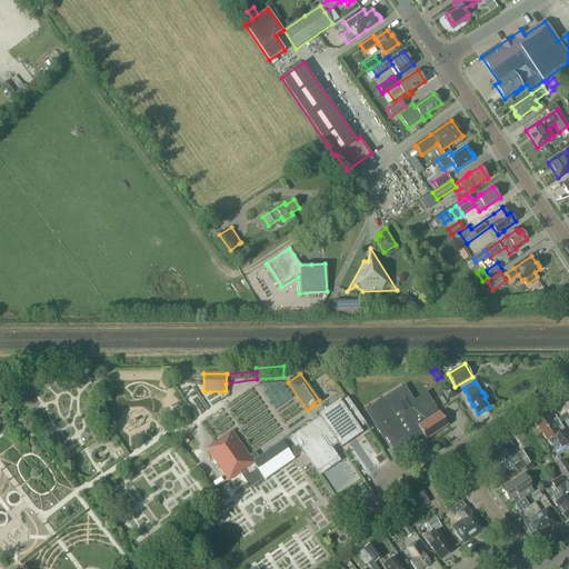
[(282,385),(258,387),(276,411),(292,400),(282,385)]
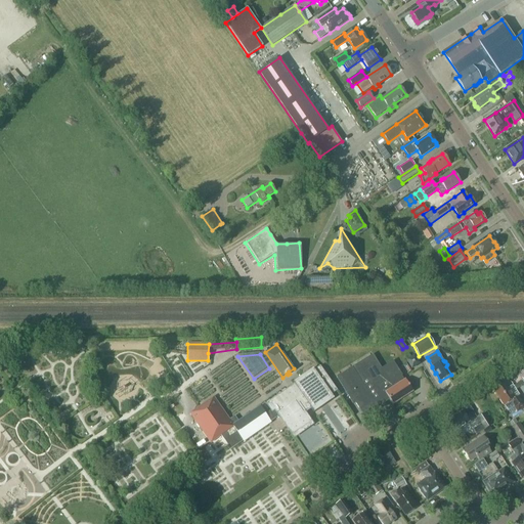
[(404,381),(401,377),(402,376),(398,368),(393,361),(382,368),(373,354),(337,377),(353,403),(355,402),(364,417),(374,410),(380,406),(380,408),(381,409),(386,406),(384,403),(384,402),(387,401),(389,399),(393,404),(412,392),(405,380),(404,381)]
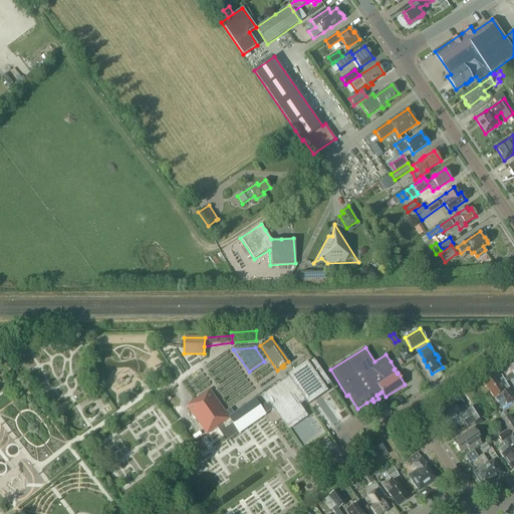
[(399,353),(404,361),(412,356),(407,349),(399,353)]
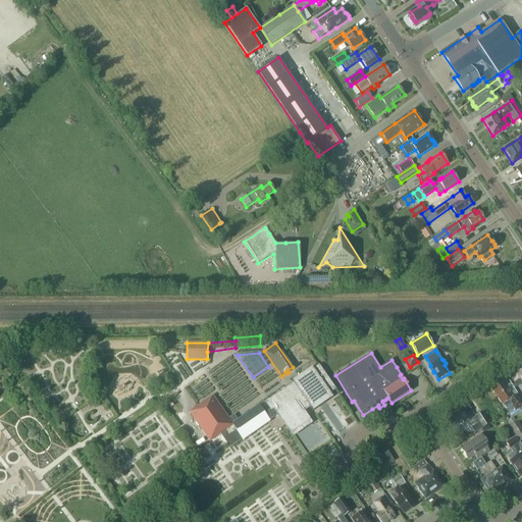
[(197,407),(189,412),(209,441),(220,434),(227,445),(228,446),(229,448),(236,445),(270,420),(277,416),(276,414),(278,413),(292,432),(308,421),(303,413),(310,408),(313,412),(314,411),(311,407),(319,401),(329,394),(332,398),(333,398),(330,394),(335,389),(319,365),(313,369),(312,367),(311,367),(312,370),(300,378),(294,382),(293,380),(292,381),(293,383),(285,388),(264,403),(237,422),(232,425),(212,396),(197,407)]
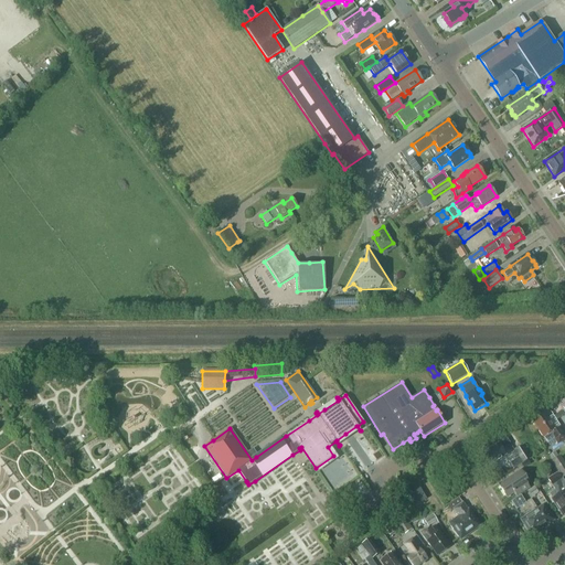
[(554,430),(544,414),(533,422),(547,443),(554,439),(557,444),(564,438),(564,436),(558,427),(554,430)]
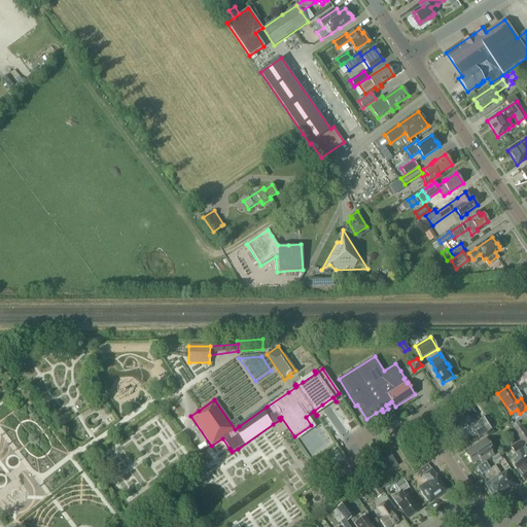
[(476,414),(472,409),(464,414),(450,424),(456,434),(471,425),(468,419),(476,414)]
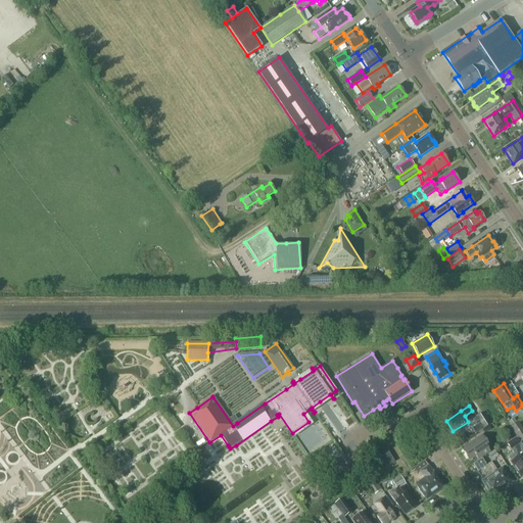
[(490,424),(483,413),(476,417),(483,429),(490,424)]
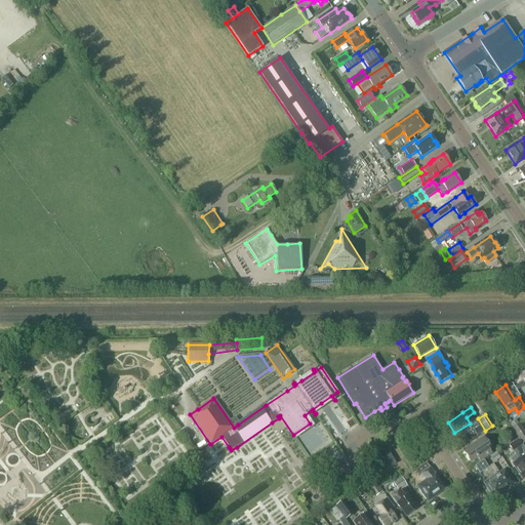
[(516,419),(510,423),(513,429),(519,425),(516,419)]
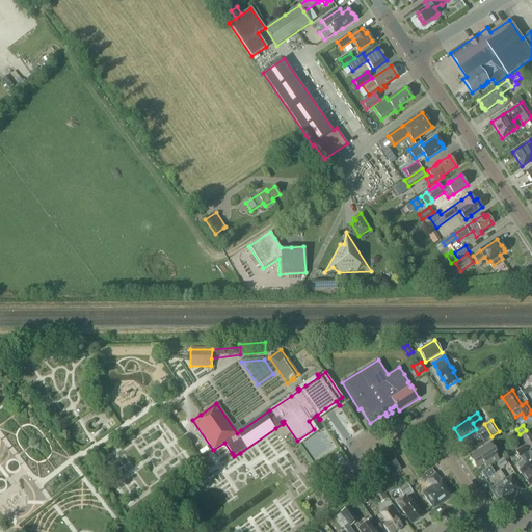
[(519,434),(529,450),(531,448),(531,436),(527,429),(526,430),(520,434),(519,434)]
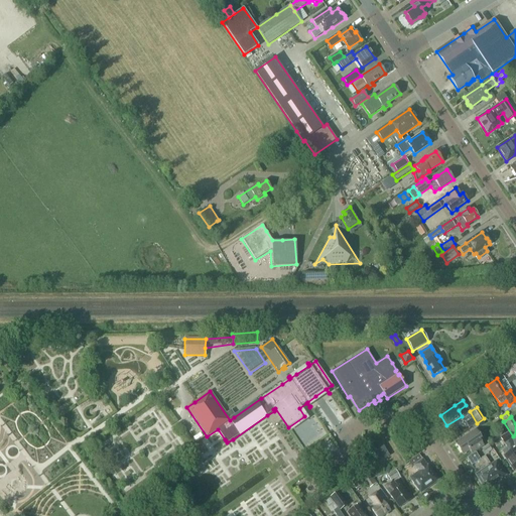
[(483,445),(478,438),(479,437),(475,430),(456,443),(463,454),(470,449),(472,453),(483,445)]
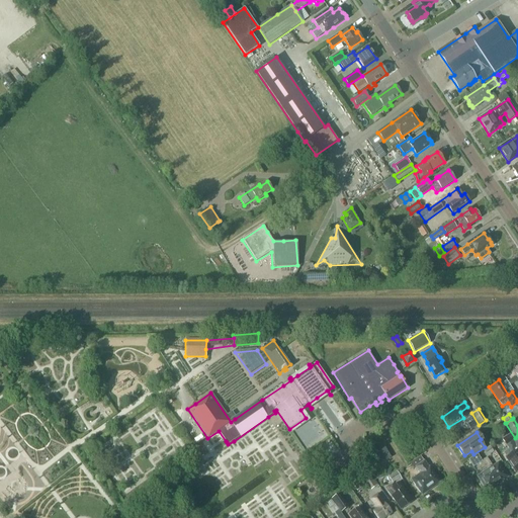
[(517,471),(517,442),(512,433),(502,439),(510,452),(512,451),(513,453),(506,457),(508,460),(509,462),(510,463),(516,472),(517,471)]
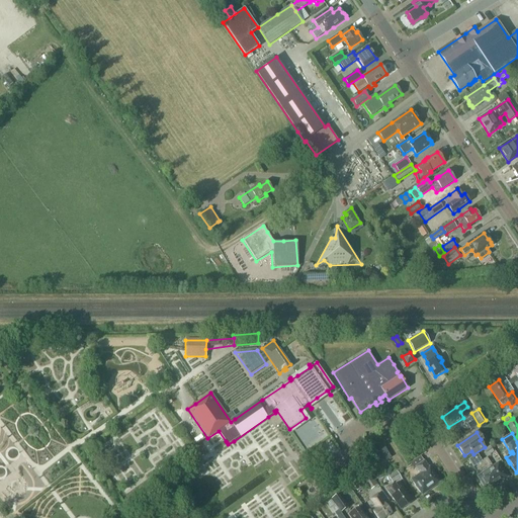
[(490,446),(484,450),(488,456),(494,452),(490,446)]
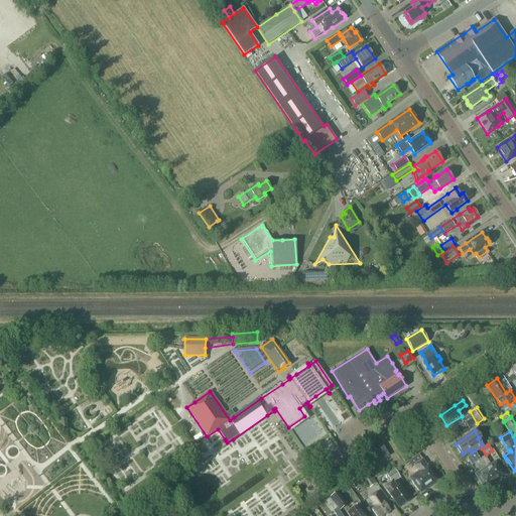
[(382,461),(389,456),(383,445),(376,450),(382,461)]
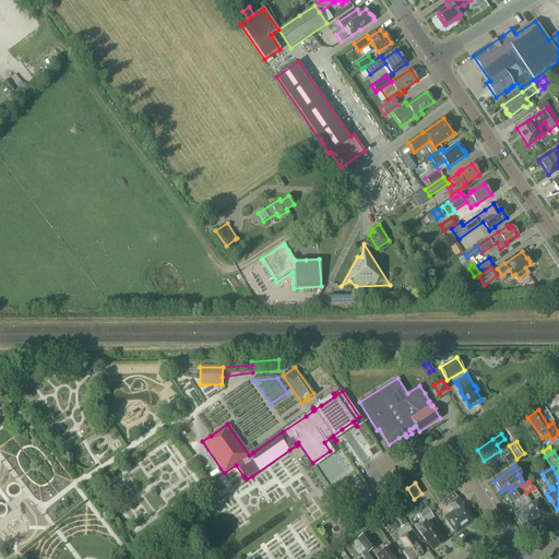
[(511,504),(514,502),(519,509),(523,507),(524,509),(515,514),(525,530),(536,522),(520,498),(515,490),(506,496),(511,504)]
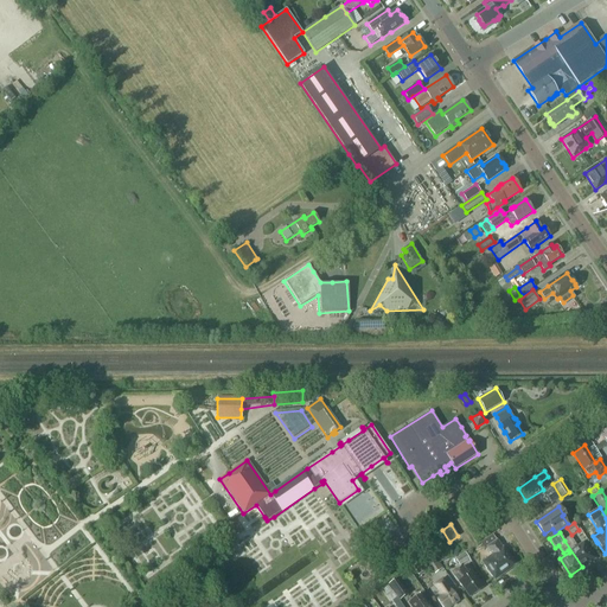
[(483,562),(494,580),(515,566),(505,553),(506,551),(504,548),(503,549),(493,535),(481,544),(485,549),(487,548),(493,555),(483,562)]
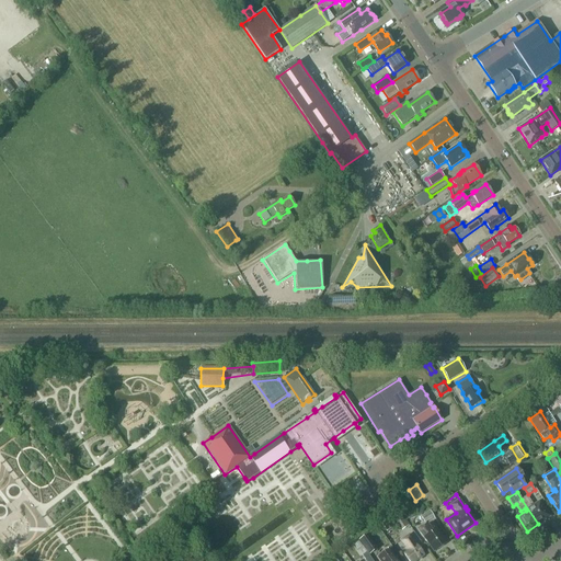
[(538,524),(549,516),(539,502),(530,507),(529,505),(531,504),(527,496),(522,500),(538,524)]
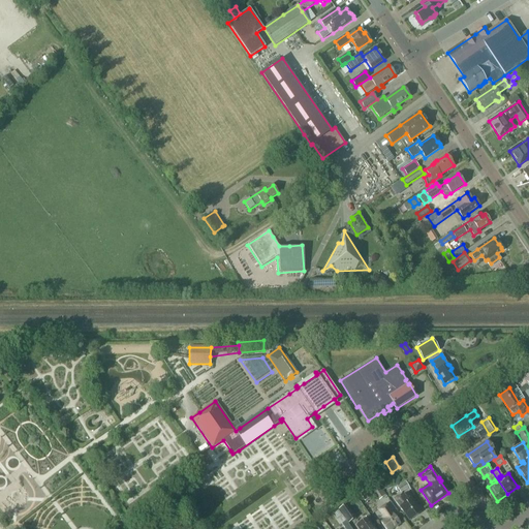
[(406,481),(399,486),(402,492),(409,487),(406,481)]
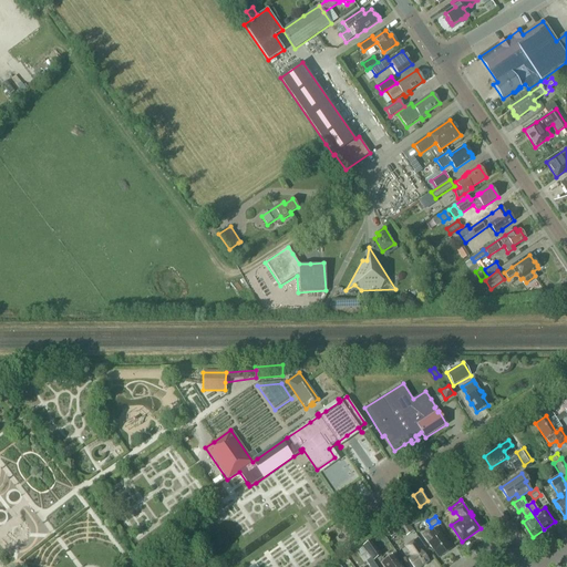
[(405,534),(411,529),(404,521),(399,525),(405,534)]
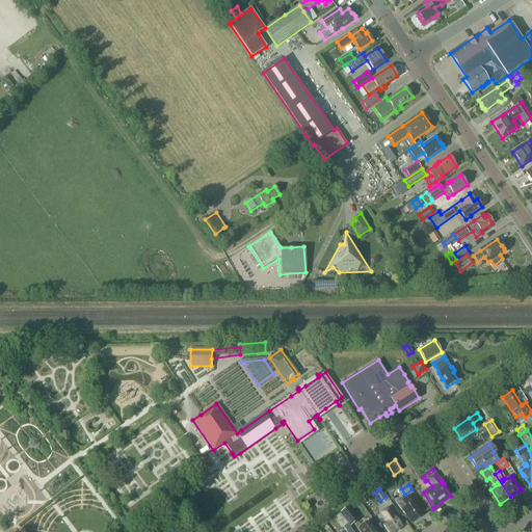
[(371,493),(363,499),(367,504),(375,499),(371,493)]
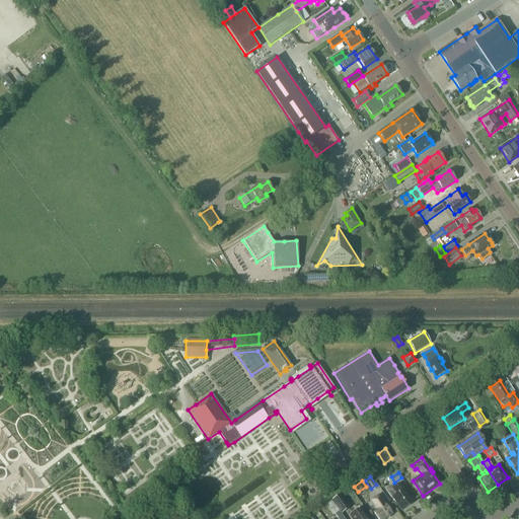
[(391,486),(386,490),(395,503),(396,503),(401,510),(413,503),(399,484),(392,488),(391,486)]
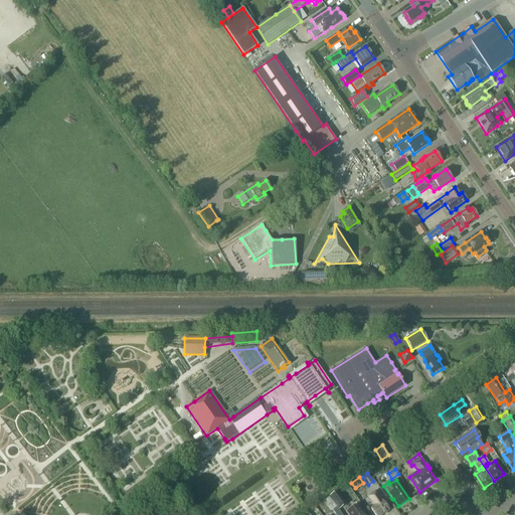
[(330,496),(339,509),(346,504),(337,491),(330,496)]
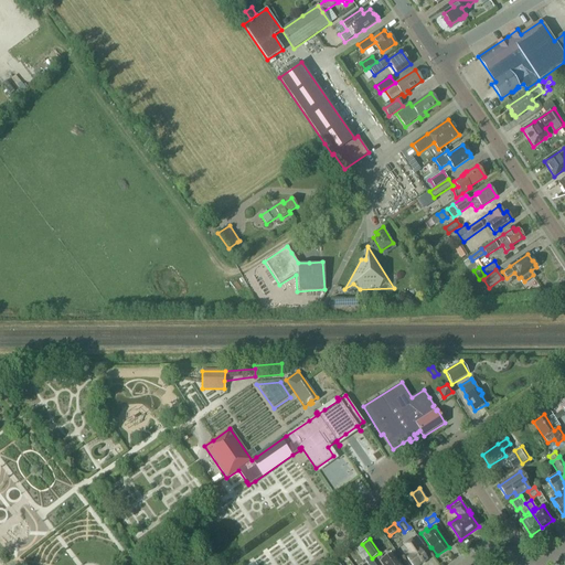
[(419,550),(412,540),(404,545),(412,555),(407,558),(412,564),(418,564),(427,560),(419,548),(419,550)]
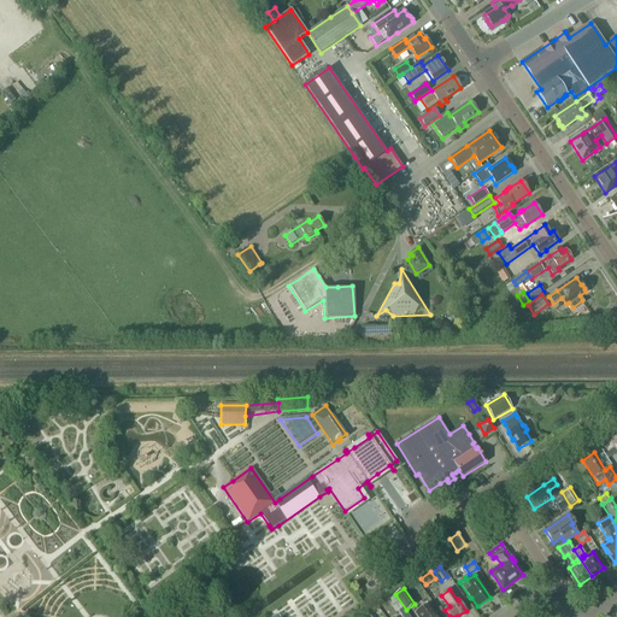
[(436,616),(435,615),(436,613),(429,603),(416,612),(418,616),(436,616)]
